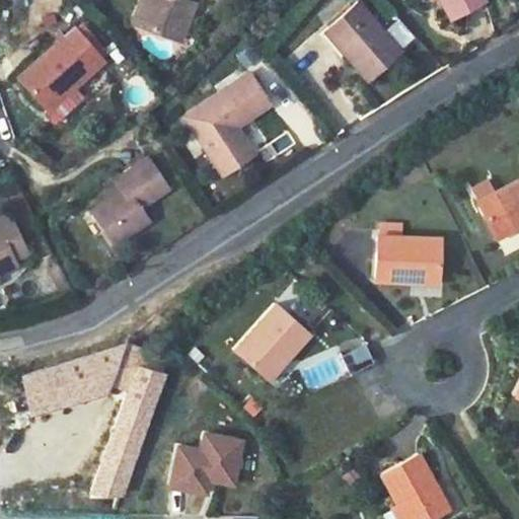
[(157,0),(143,0),(134,25),(147,30),(157,0)]
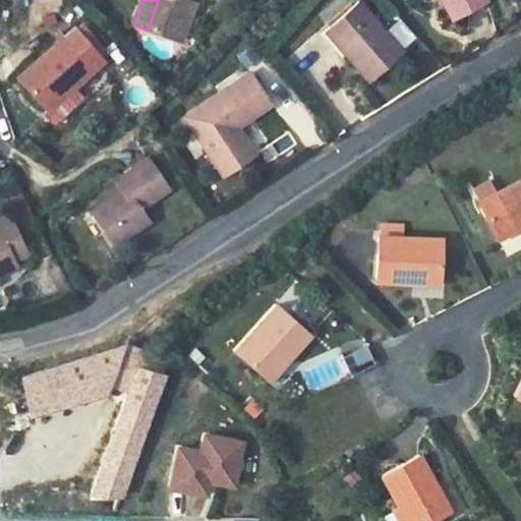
[(158,0),(148,31),(183,44),(198,3),(189,0),(158,0)]
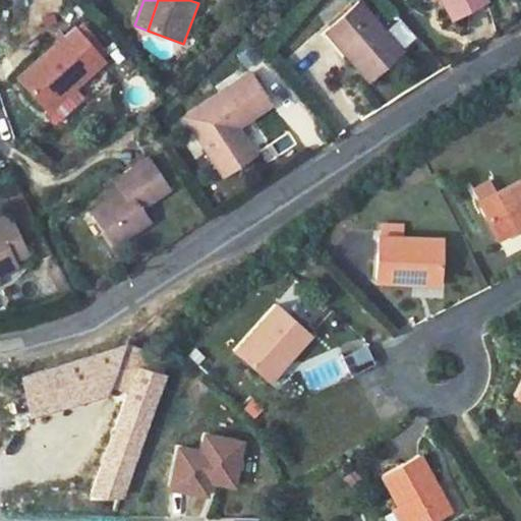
[(447,0),(458,17),(486,0),(447,0)]
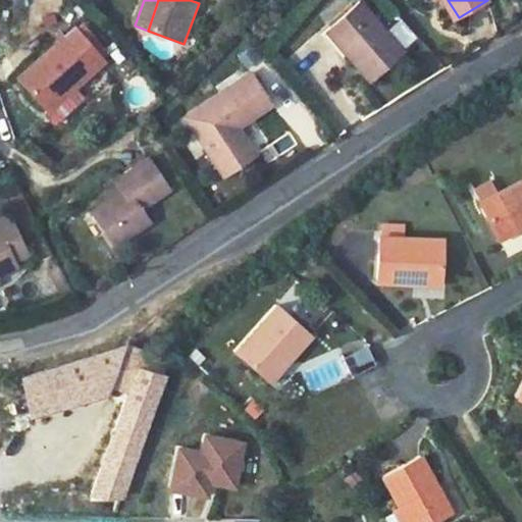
[(364,2),(330,29),(351,51),(374,77),(407,52),(364,2)]
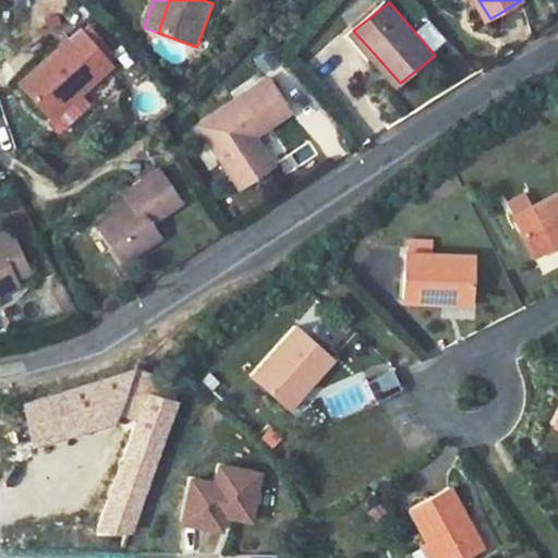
[(101,57),(108,51),(82,22),(77,28),(101,57)]
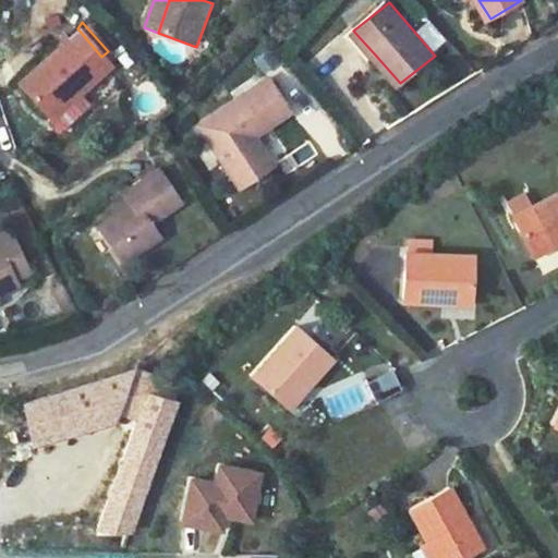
[(77,28),(20,80),(50,117),(109,65),(101,57),(77,28)]
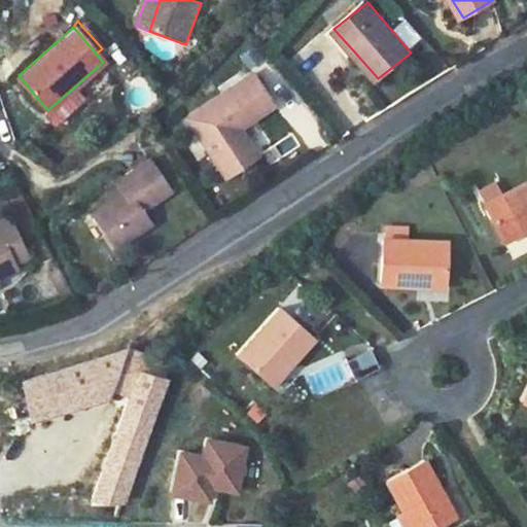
[(334,29),(328,33),(348,58),(354,51),(334,29)]
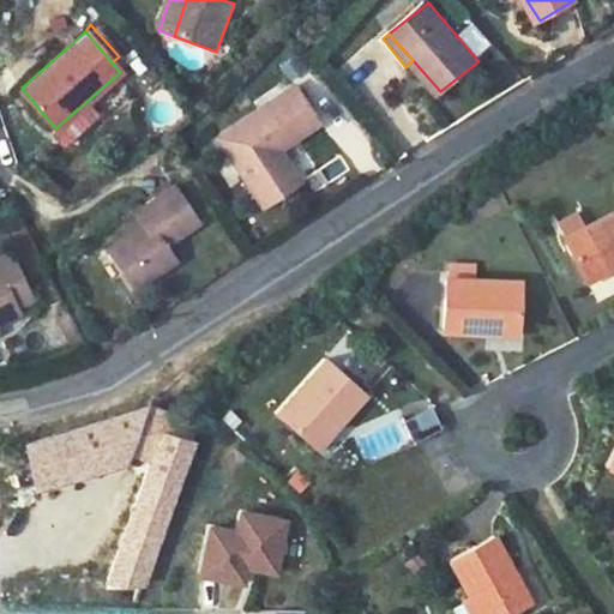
[(304,88),(221,139),(266,215),(307,190),(287,156),(281,145),(323,119),(304,88)]
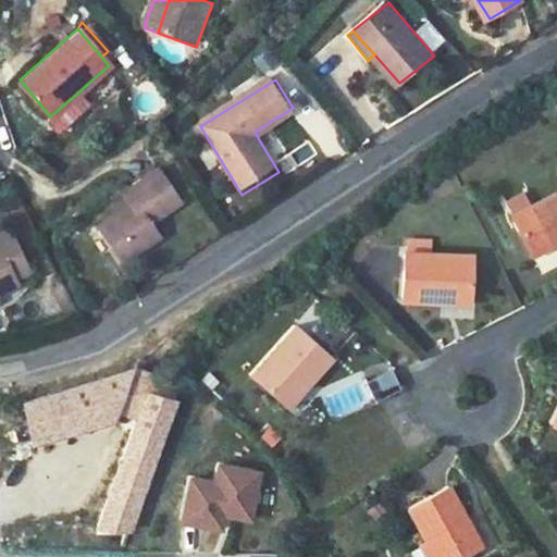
[(293,108),(255,132),(260,141),(297,116),(293,108)]
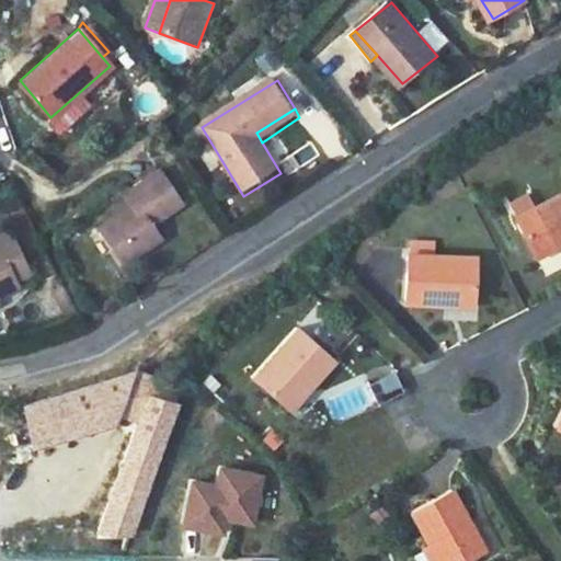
[(162,169),(124,193),(126,195),(132,205),(99,225),(115,251),(126,243),(135,258),(163,239),(156,226),(185,207),(162,169)]
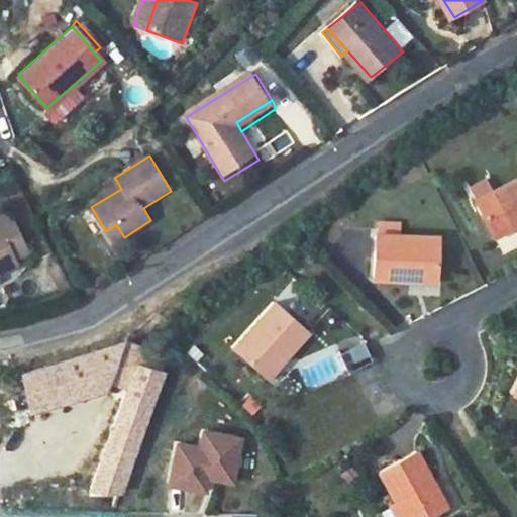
[(516,174),(474,199),(494,235),(516,222),(516,174)]
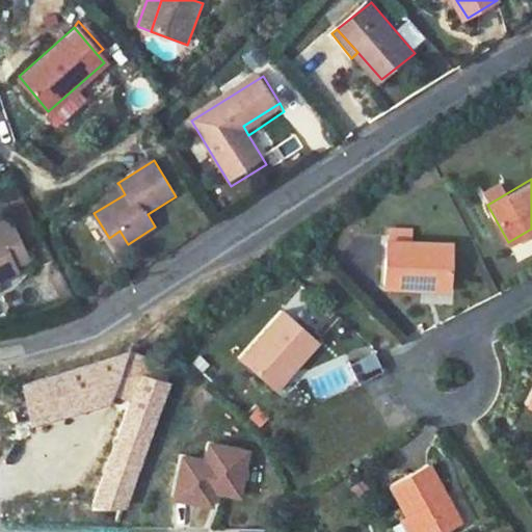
[(120,185),(107,194),(111,202),(125,194),(120,185)]
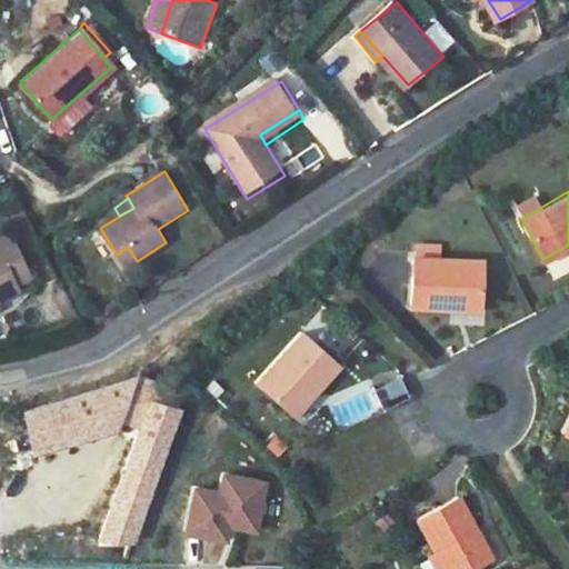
[(5,247),(0,248),(0,303),(3,302),(26,290),(23,285),(39,278),(16,235),(1,241),(5,247)]
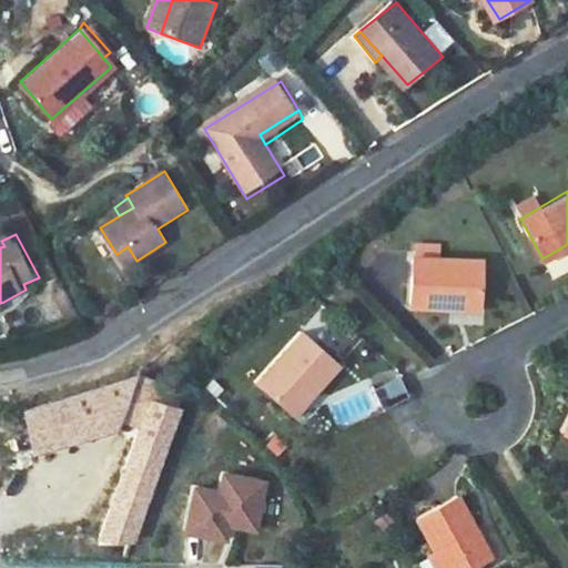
[(480,251),(436,249),(437,237),(413,235),(412,247),(409,302),(449,303),(449,293),(478,293),(480,251)]
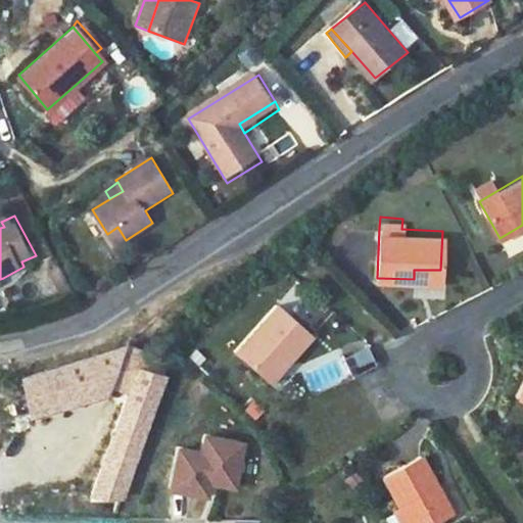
[(117,227),(107,234),(114,246),(126,240),(117,227)]
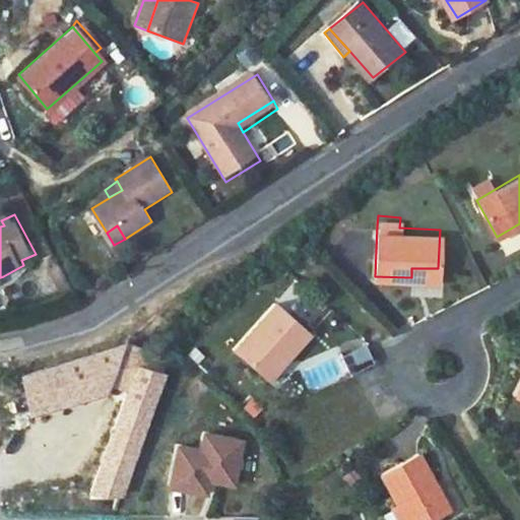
[(438,268),(411,268),(411,277),(438,278),(438,268)]
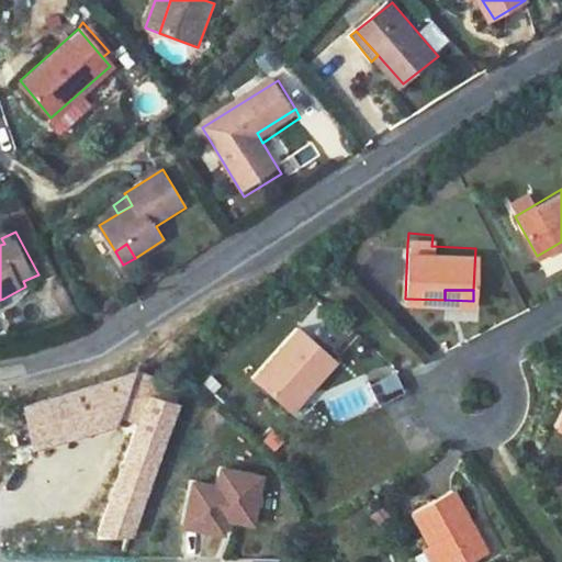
[(300,325),(253,373),(283,400),(302,380),(307,384),(334,357),(300,325)]
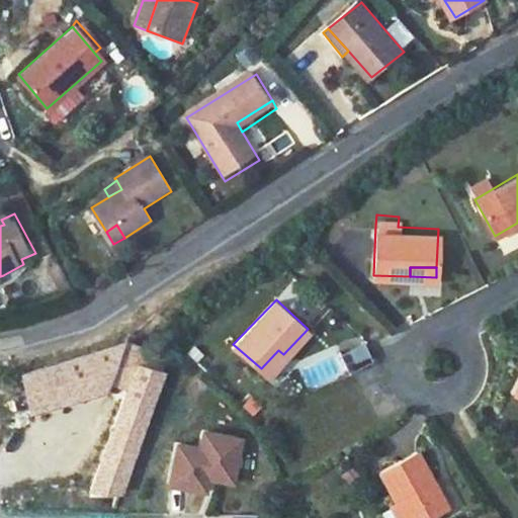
[(125,343),(20,373),(29,407),(128,376),(89,495),(119,494),(167,362),(125,343)]
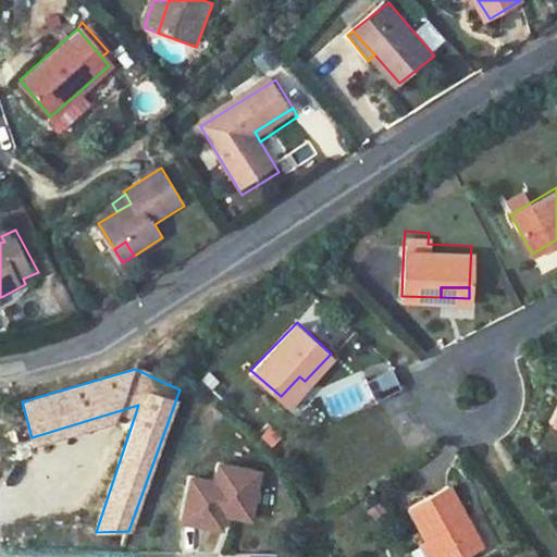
[(299,376),(281,396),(286,401),(305,381),(299,376)]
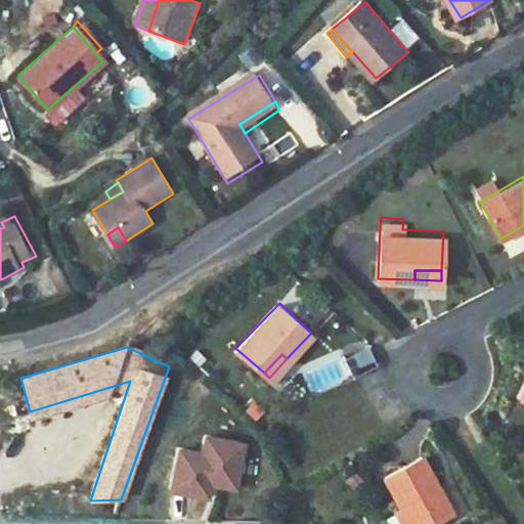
[(236,487),(245,443),(205,436),(202,453),(178,449),(171,490),(209,496),(211,483),(236,487)]
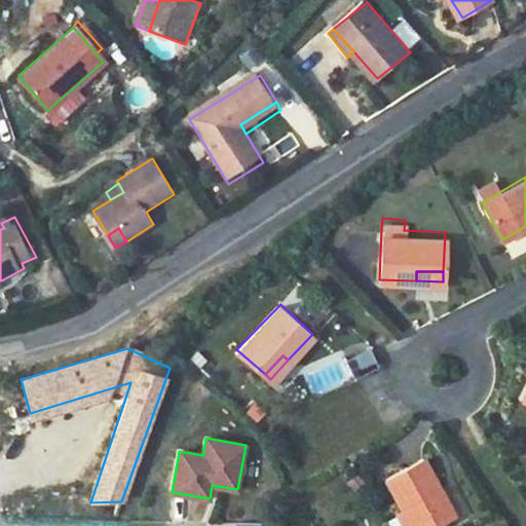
[(419,454),(382,474),(401,504),(413,525),(426,525),(453,511),(419,454)]
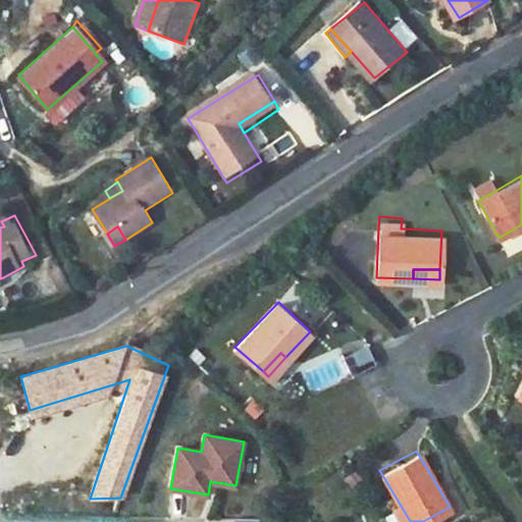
[(410,521),(398,501),(392,505),(401,521),(410,521)]
